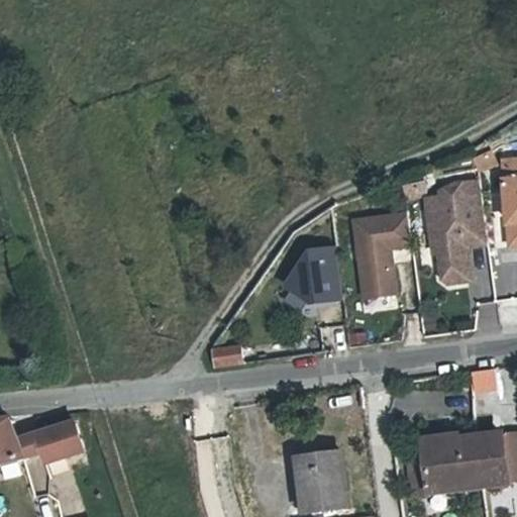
[(516,161),(504,163),(509,225),(516,224),(516,161)]
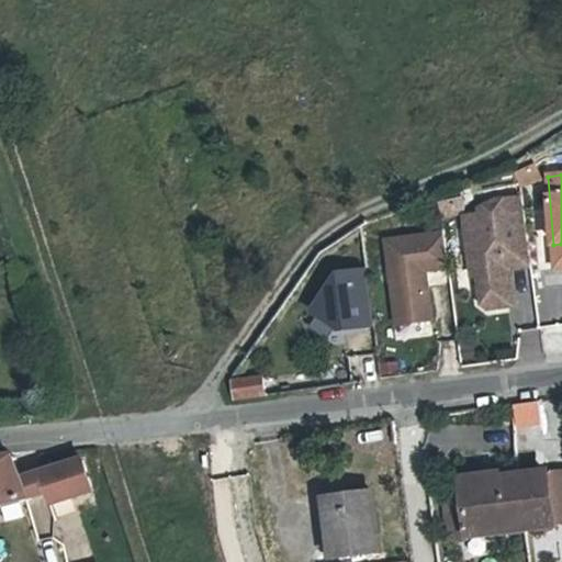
[(520,201),(495,204),(479,212),(479,217),(462,220),(470,280),(475,279),(480,307),(485,312),(506,310),(510,304),(506,272),(529,269),(520,201)]
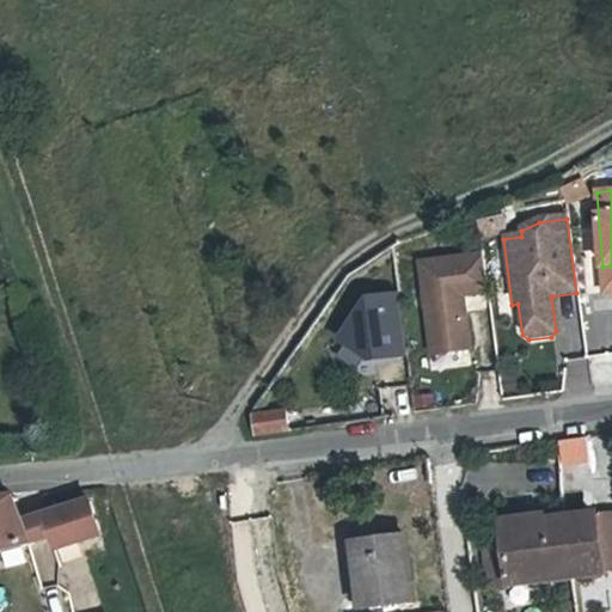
[(467,349),(461,297),(488,293),(483,256),(421,263),(432,354),(467,349)]
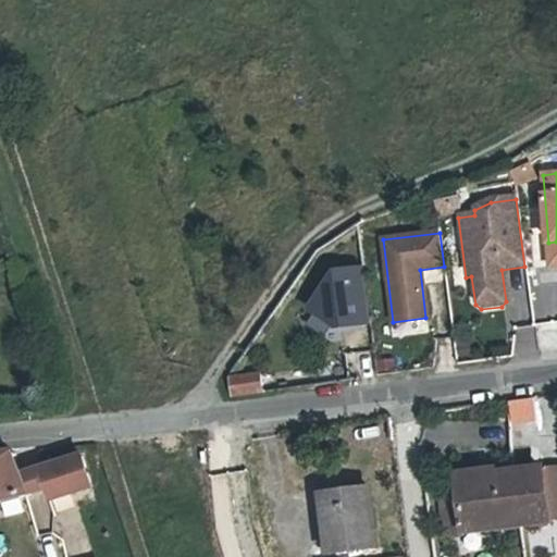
[(312,308),(335,325),(370,322),(364,270),(338,272),(312,308)]
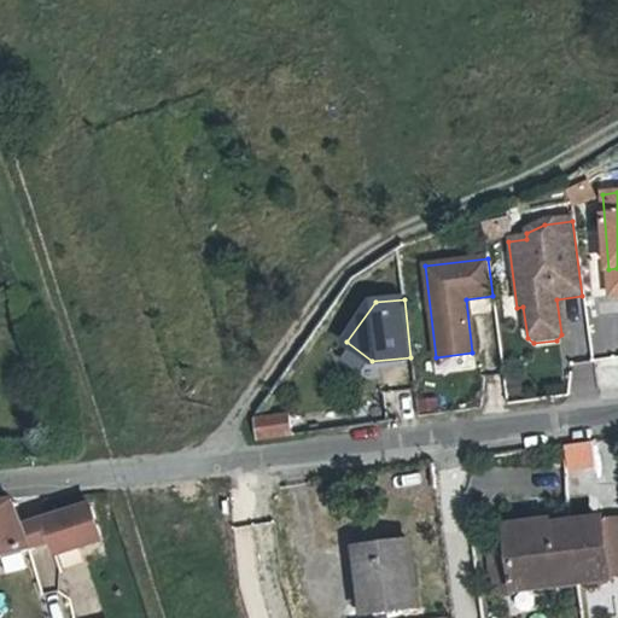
[(571,361),(571,398),(612,398),(613,361),(571,361)]
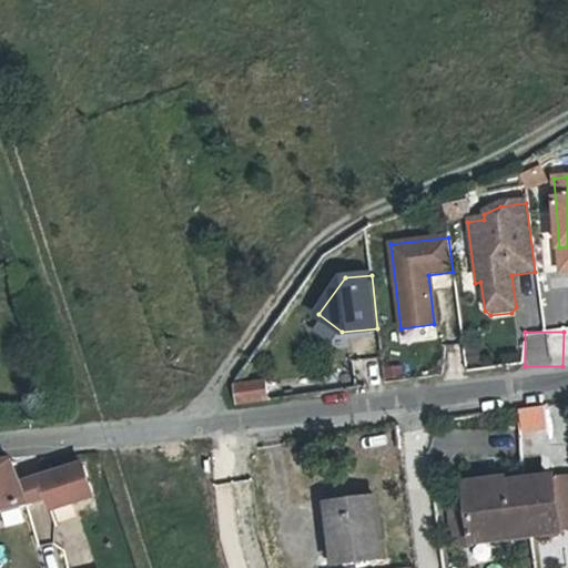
[(273,404),(270,388),(233,395),(239,411),(273,404)]
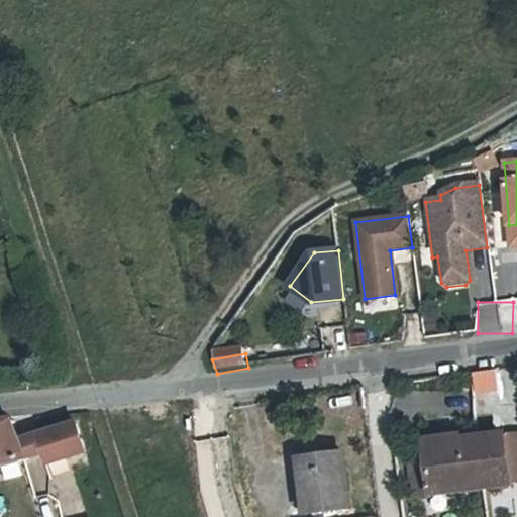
[(26,432),(27,433),(31,446),(37,460),(83,444),(71,416),(26,432)]
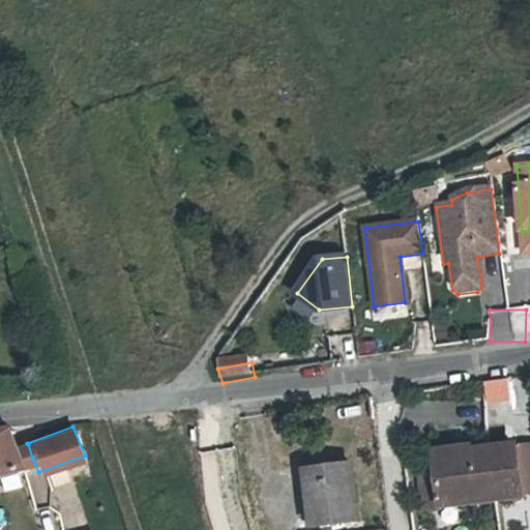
[(0,472),(20,464),(19,463),(13,449),(5,428),(0,428),(0,472)]
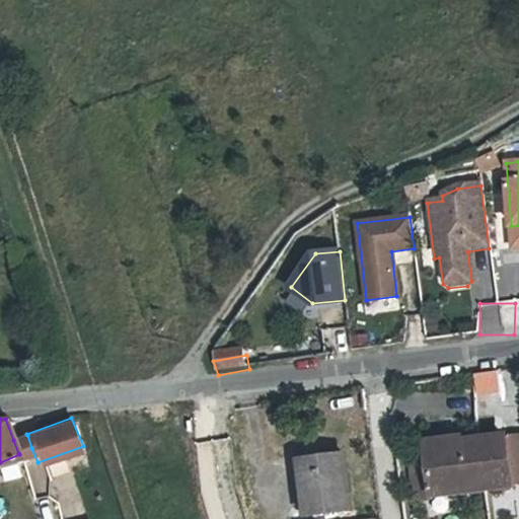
[(24,452),(31,448),(27,435),(18,438),(24,452)]
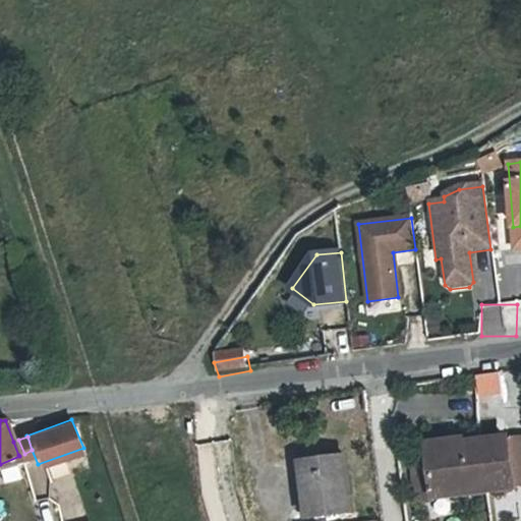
[(450,447),(463,445),(462,438),(448,439),(449,443),(450,443),(450,447)]
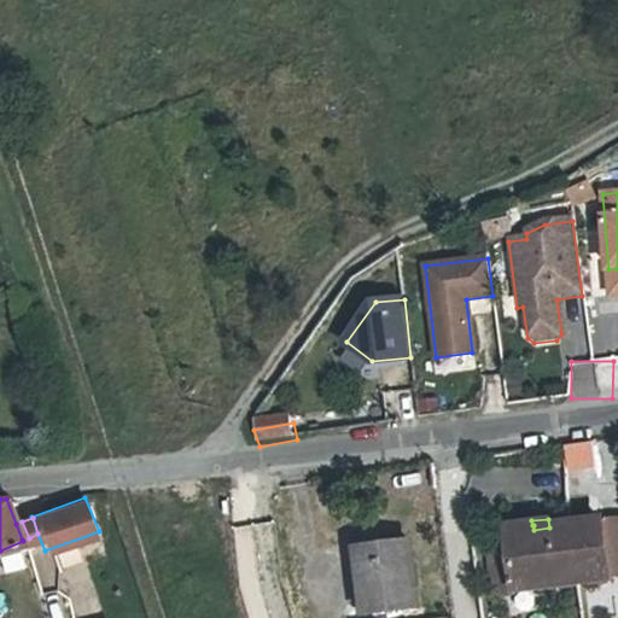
[(516,578),(540,575),(541,586),(610,577),(610,575),(602,520),(549,528),(534,530),(534,525),(532,525),(511,529),(512,532),(509,532),(516,578)]
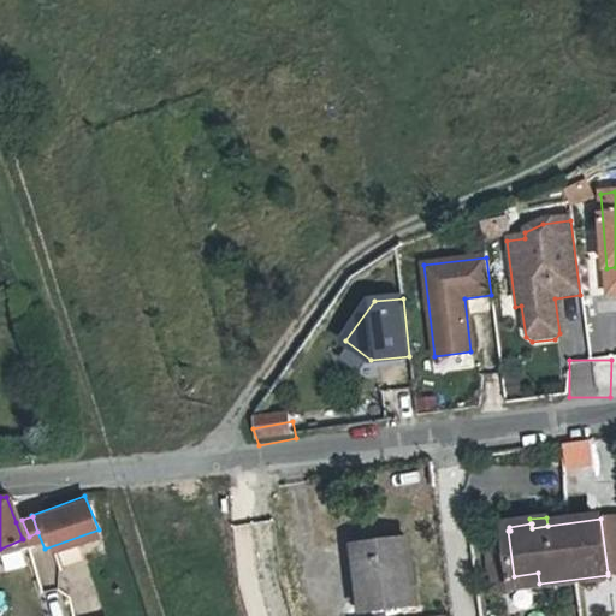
[(600,519),(608,573),(615,572),(615,520),(605,522),(605,519),(600,519)]
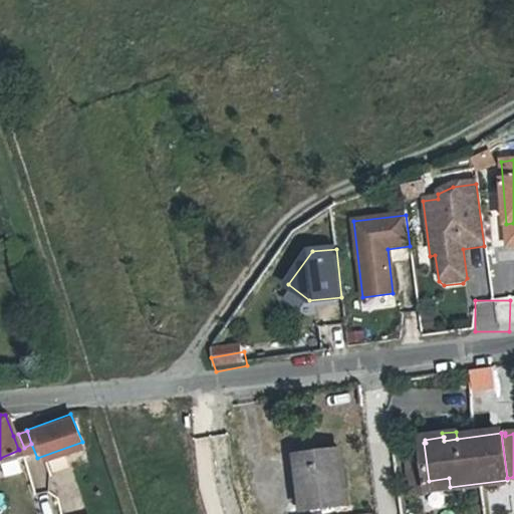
[(18,434),(13,436),(18,449),(24,448),(18,434)]
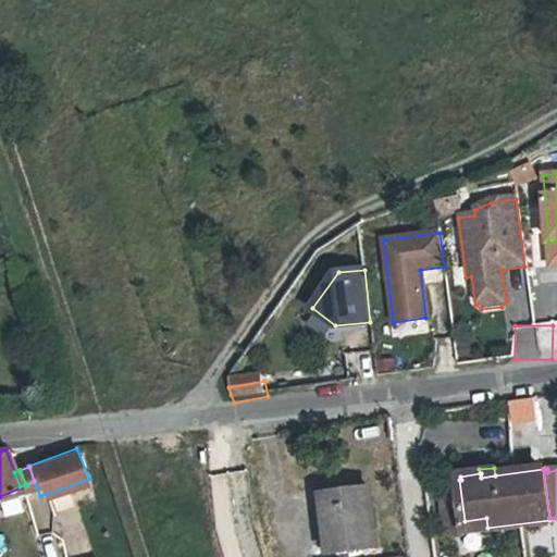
[(465,521),(459,480),(442,482),(448,531),(454,530),(455,533),(467,532),(465,521)]
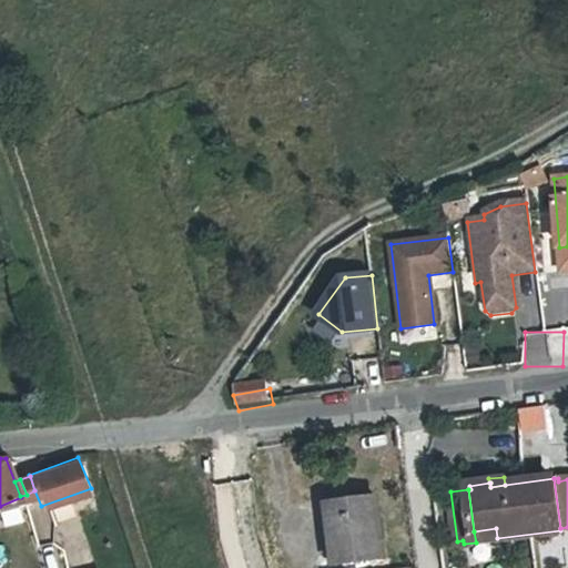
[(325,529),(332,529),(335,563),(381,557),(375,496),(323,503),(325,529)]
